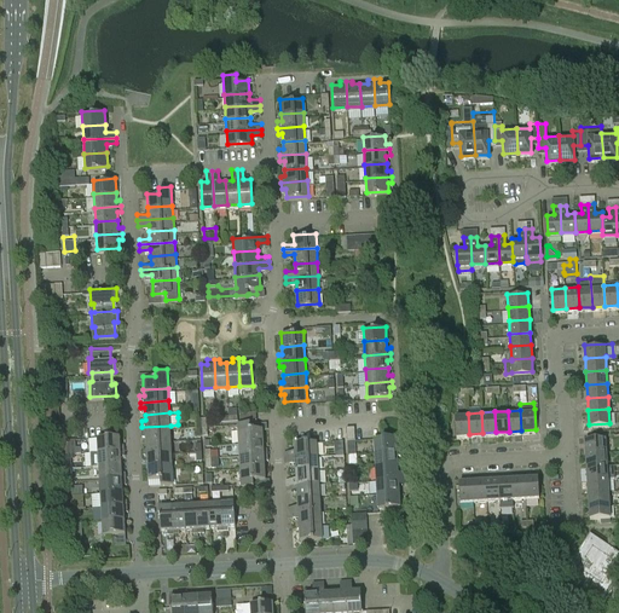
[(456,434),(469,434),(468,414),(455,414),(456,434)]
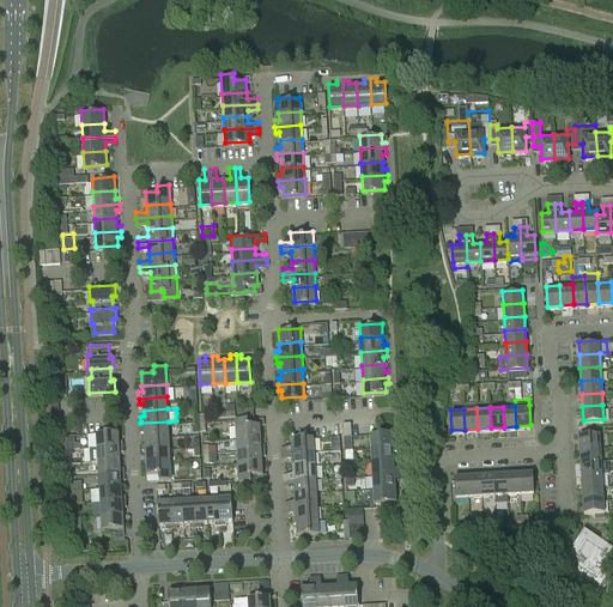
[(248,423),(248,417),(235,417),(236,436),(261,435),(260,422),(248,423)]
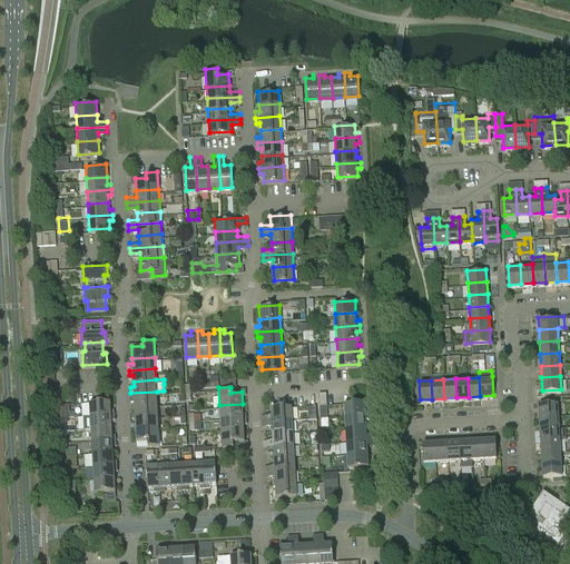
[(157,392),(130,393),(130,398),(135,397),(135,404),(157,403),(157,392)]
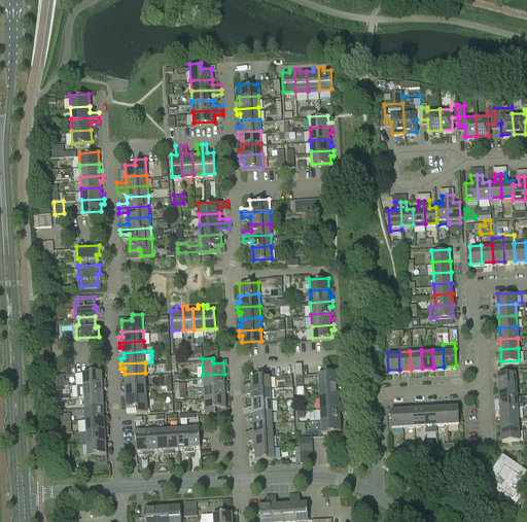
[(83,382),(106,380),(105,376),(102,376),(102,369),(83,370),(83,382)]
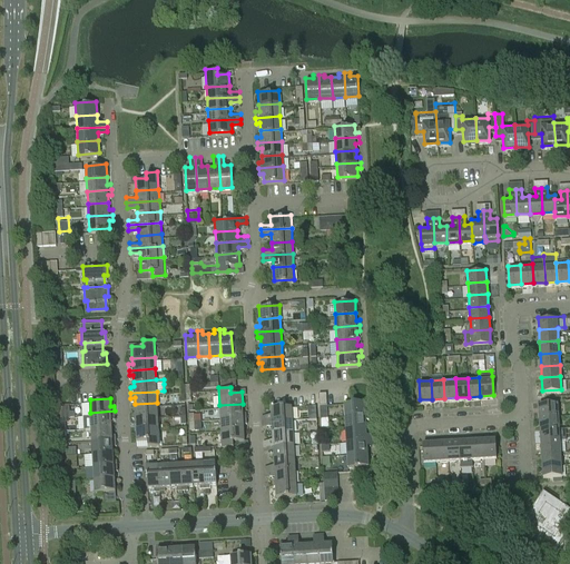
[(345,414),(375,412),(375,406),(365,407),(365,399),(344,401),(345,414)]
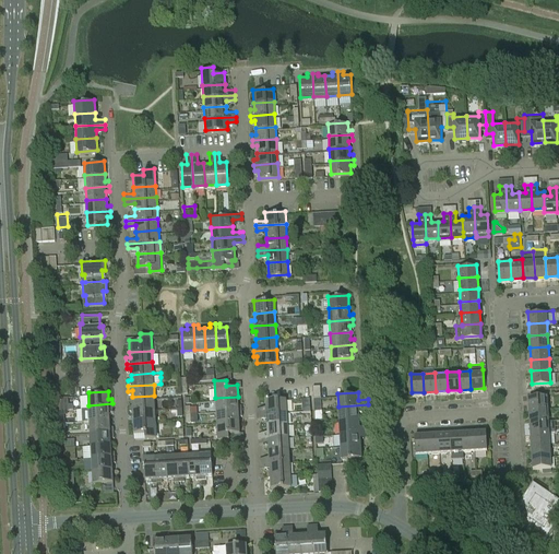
[(73,400),(68,401),(68,393),(58,395),(59,408),(68,407),(74,407),(73,400)]
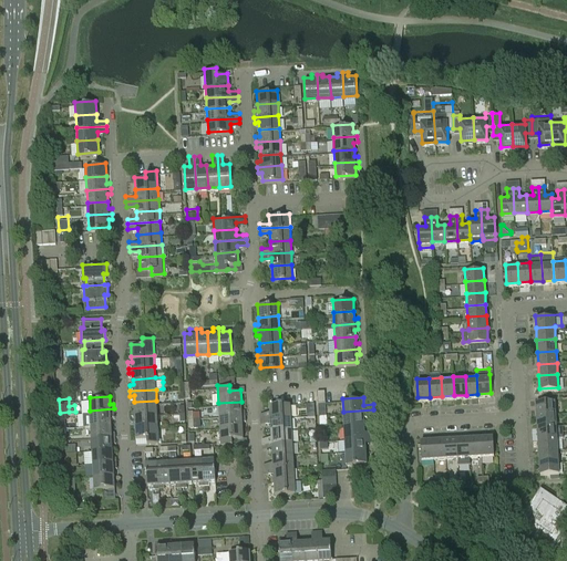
[(536,400),(536,413),(555,412),(555,398),(536,400)]
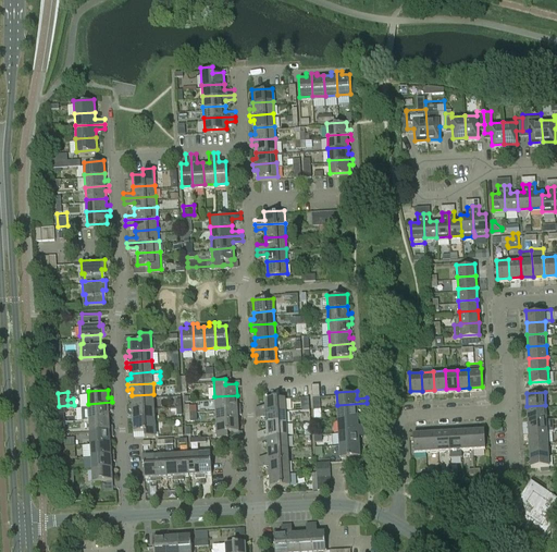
[(128,406),(155,405),(153,394),(132,395),(132,401),(128,401),(128,406)]
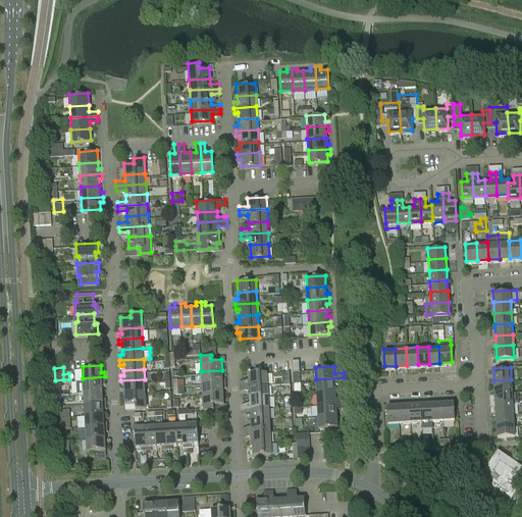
[(222,375),(222,370),(201,371),(202,381),(226,380),(225,375),(222,375)]
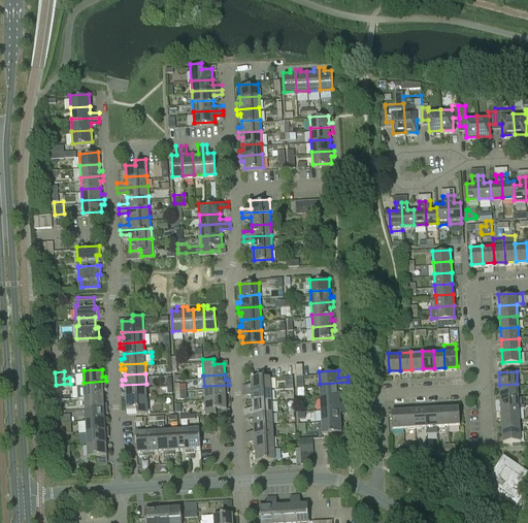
[(270,386),(270,374),(251,376),(252,383),(242,384),(242,388),(270,386)]
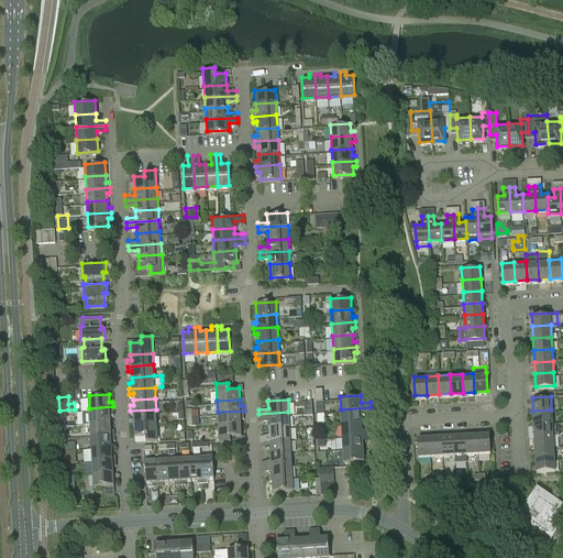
[(113,406),(89,408),(83,408),(84,422),(90,420),(110,419),(110,413),(113,412),(113,406)]
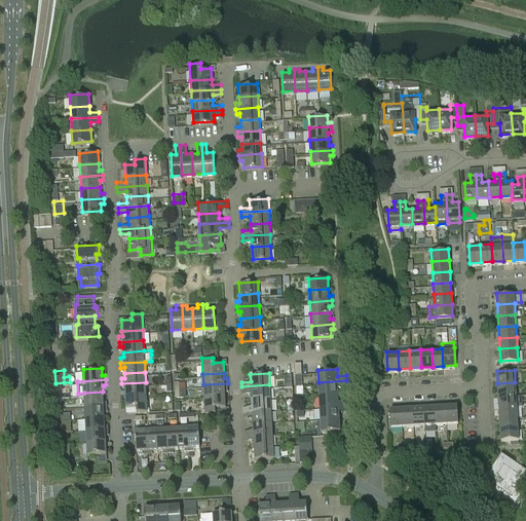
[(346,385),(346,380),(318,382),(320,394),(338,393),(338,385),(346,385)]
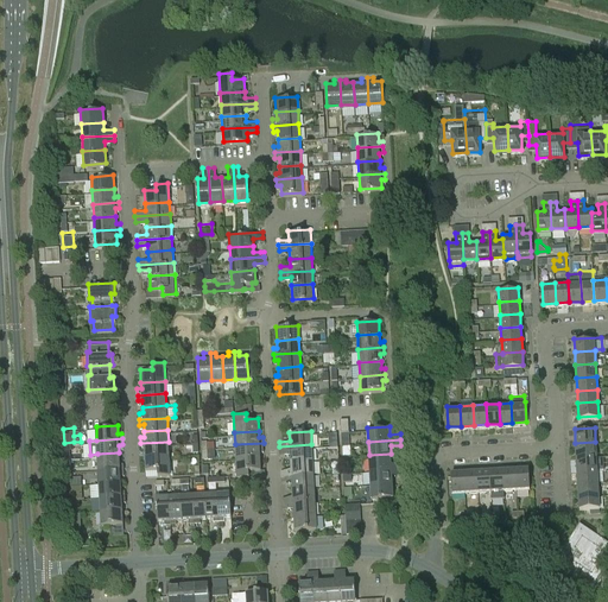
[(169,454),(169,442),(140,443),(141,449),(145,449),(145,455),(169,454)]
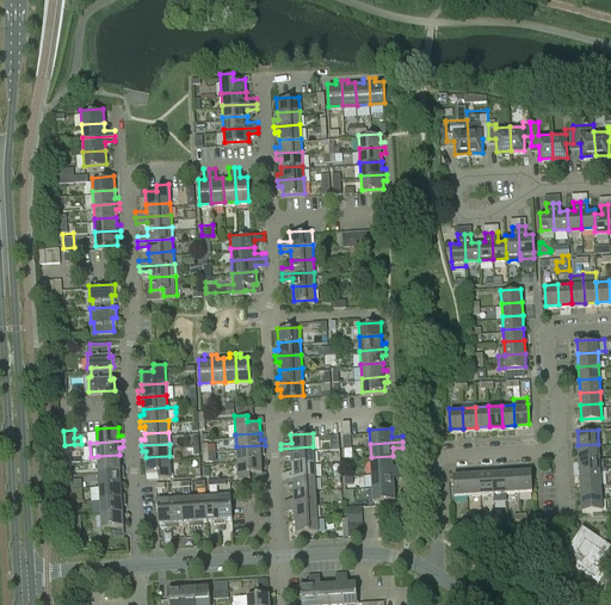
[(599,456),(598,444),(578,445),(579,457),(599,456)]
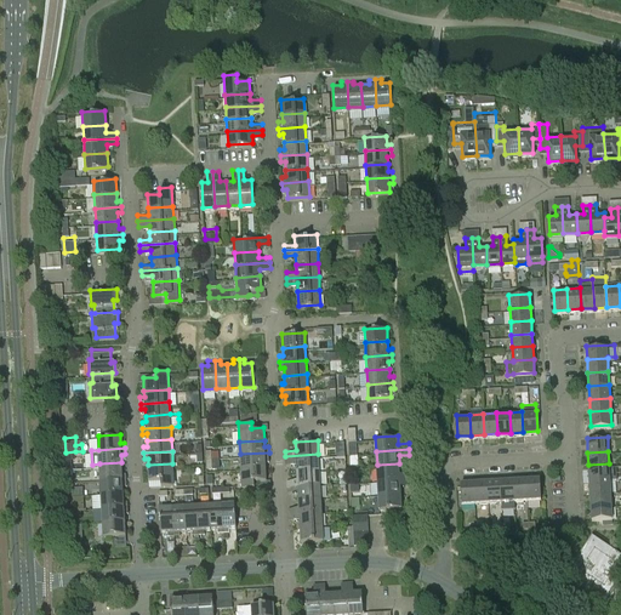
[(266,459),(269,459),(269,453),(240,454),(240,466),(266,465),(266,459)]
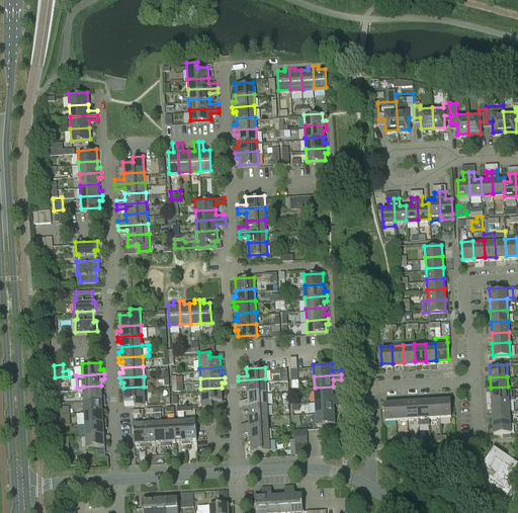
[(248,392),(266,391),(265,378),(238,380),(238,386),(247,385),(248,392)]
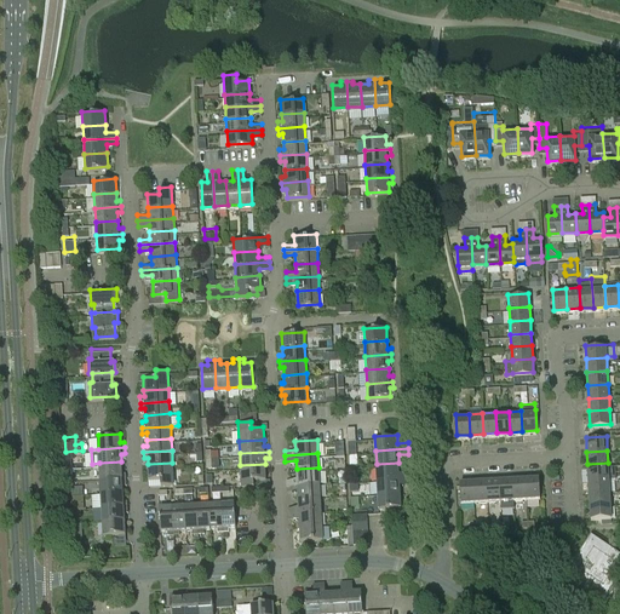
[(101,477),(126,475),(126,469),(122,469),(121,462),(99,463),(101,477)]
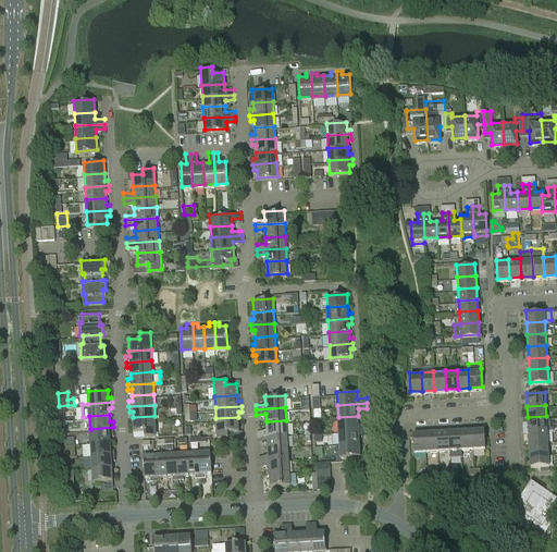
[(145,428),(145,434),(156,433),(155,416),(133,417),(134,429),(145,428)]
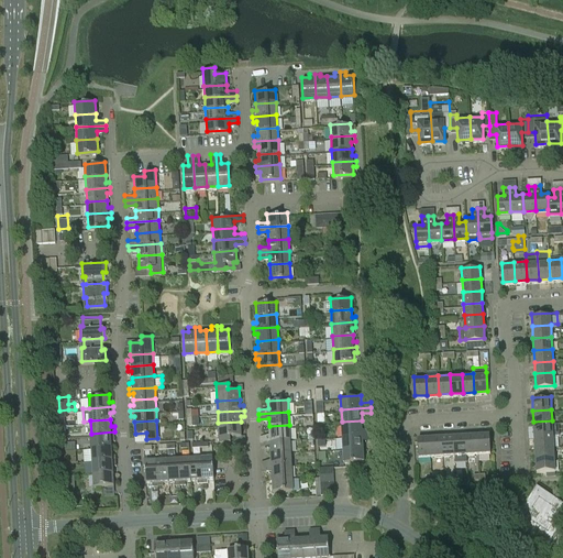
[(372,427),(368,427),(362,427),(362,420),(342,422),(342,434),(372,431),(372,427)]
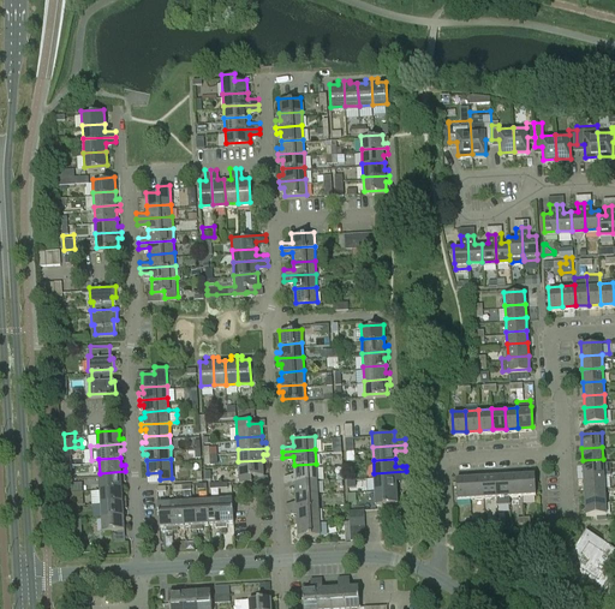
[(603,459),(583,460),(584,473),(604,472),(611,472),(610,459),(603,459)]
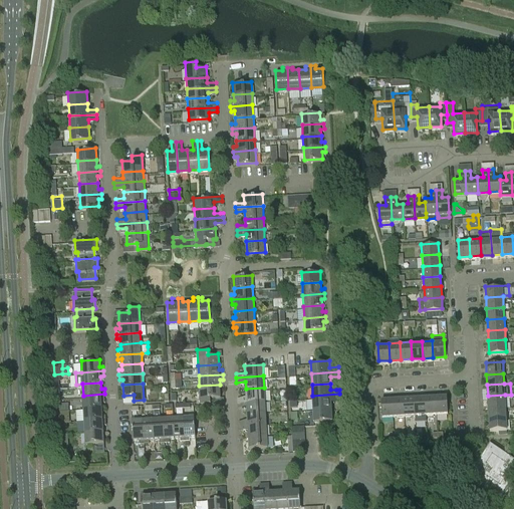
[(221,396),(220,385),(199,386),(200,402),(211,402),(211,396),(221,396)]
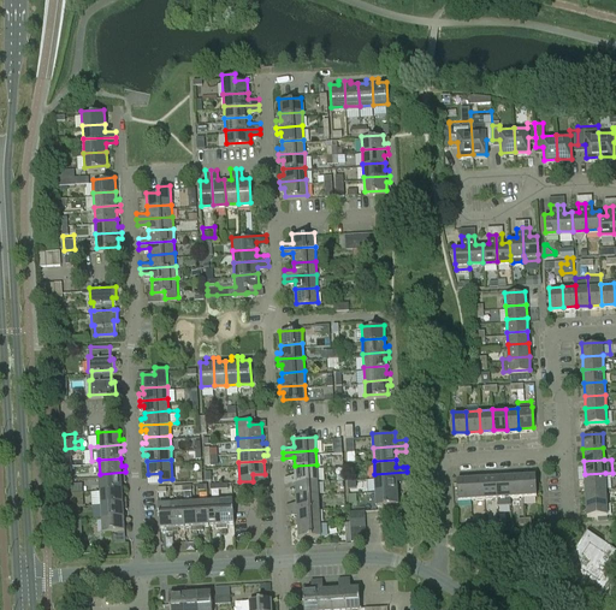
[(285,480),(318,478),(317,465),(295,466),(295,474),(284,474),(285,480)]
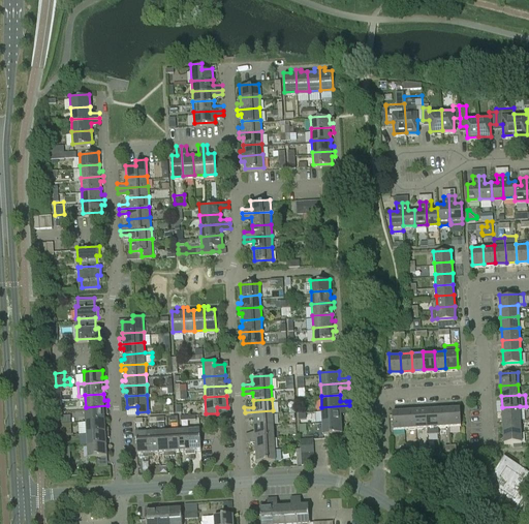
[(107,410),(107,405),(86,407),(86,419),(105,418),(104,410),(107,410)]
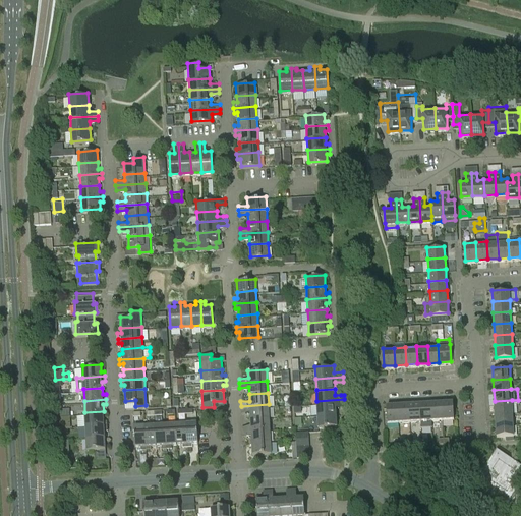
[(344,404),(344,399),(316,401),(317,413),(336,412),(336,405),(344,404)]
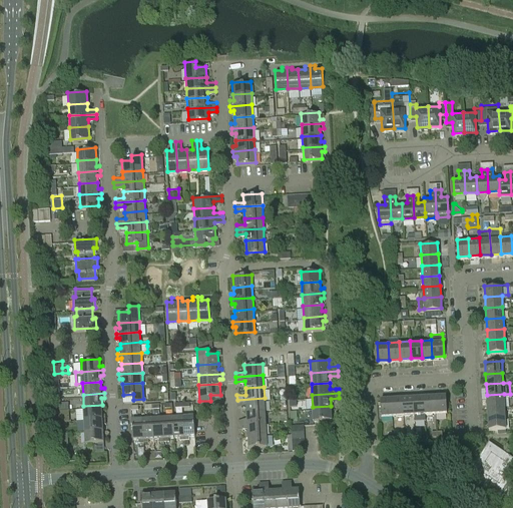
[(435,394),(436,411),(447,410),(446,393),(435,394)]
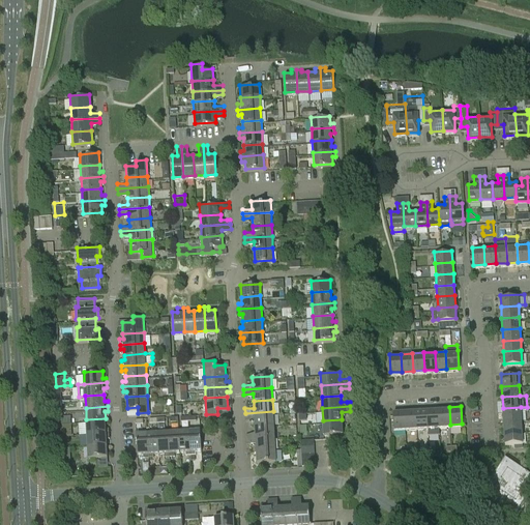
[(439,425),(450,425),(449,407),(438,408),(439,425)]
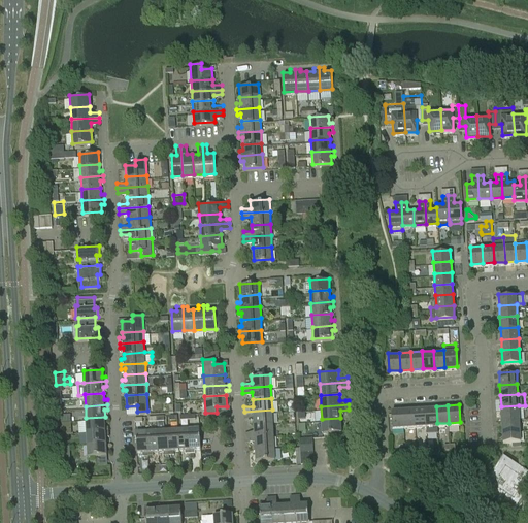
[(519,417),(519,405),(501,406),(501,418),(519,417)]
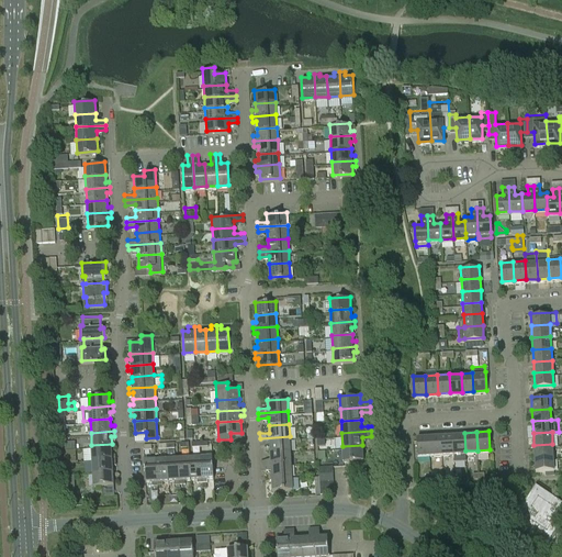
[(441,453),(453,452),(452,433),(440,434),(441,453)]
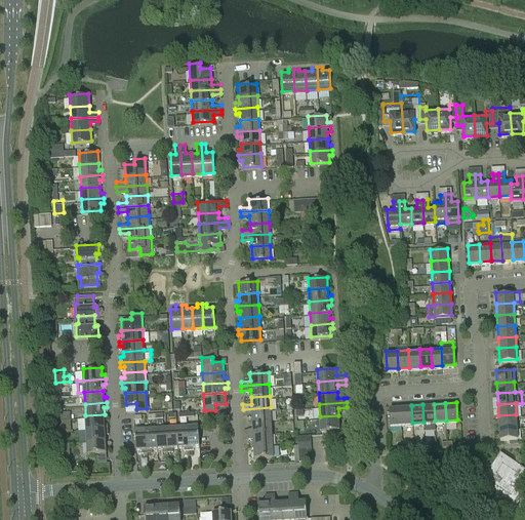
[(434,404),(422,404),(423,422),(423,428),(435,428),(435,421),(434,404)]
